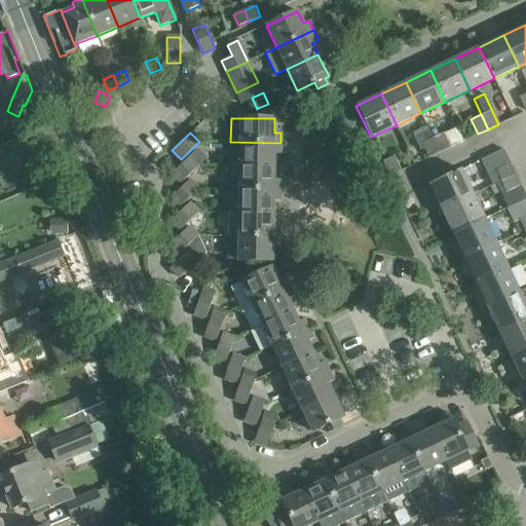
[(433,138),(439,152),(449,148),(442,133),(433,138)]
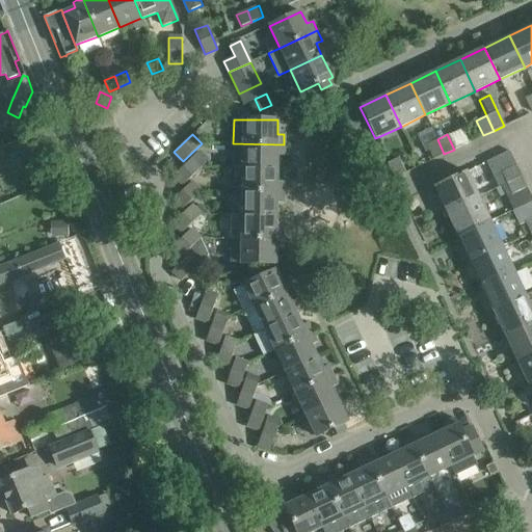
[(426,144),(433,159),(444,154),(437,139),(426,144)]
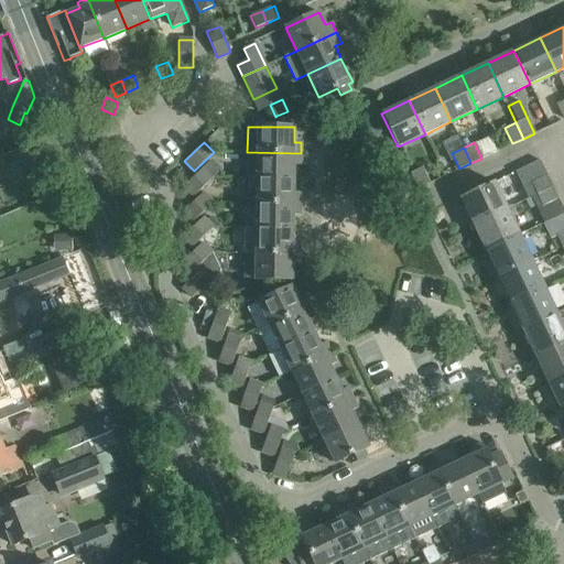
[(247,152),(247,177),(257,177),(293,179),(294,165),(301,165),(301,153),(247,152)]
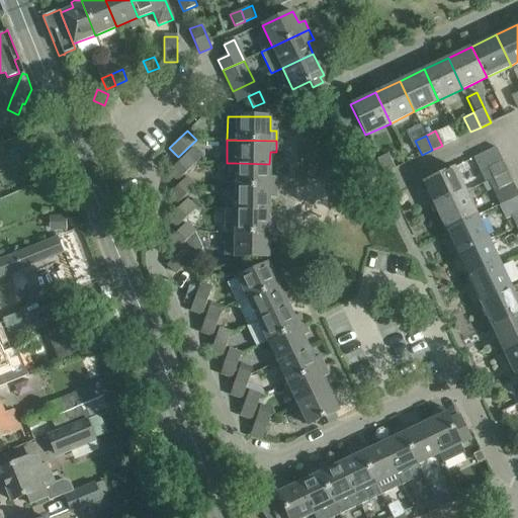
[(493,178),(508,172),(496,147),(482,154),(493,178)]
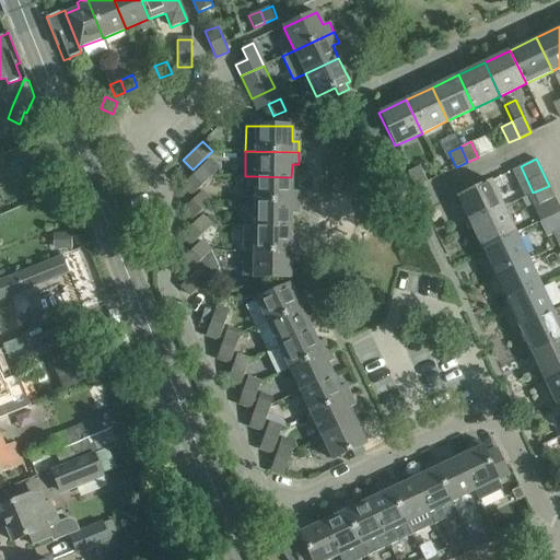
[(183,185),(193,195),(212,176),(202,166),(198,170),(183,185)]
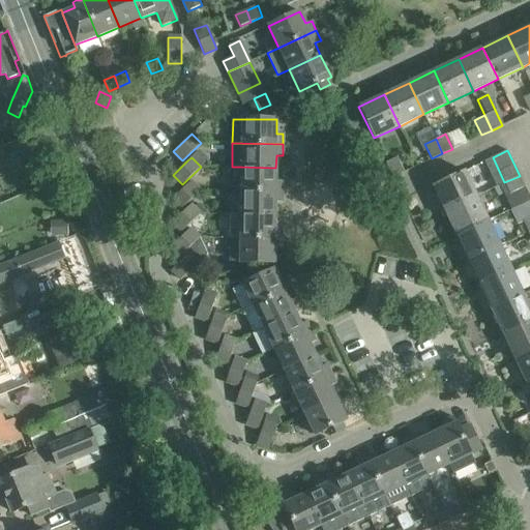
[(385,163),(392,177),(403,172),(395,157),(385,163)]
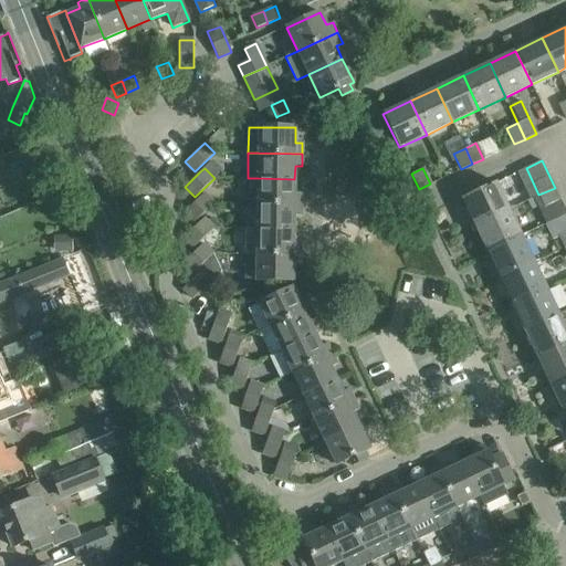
[(258,178),(258,203),(301,205),(302,192),(294,192),(294,179),(258,178)]
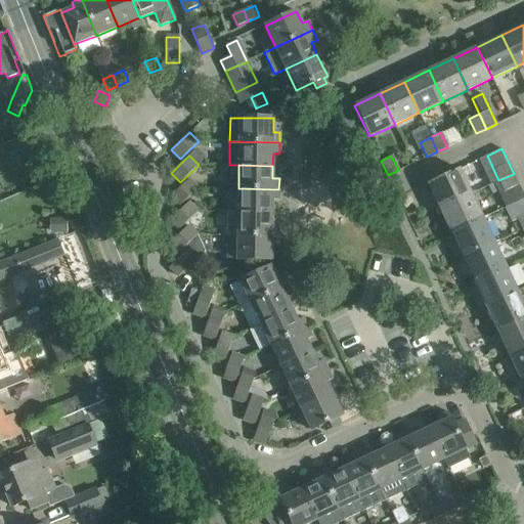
[(439,209),(471,193),(460,169),(428,183),(439,209)]
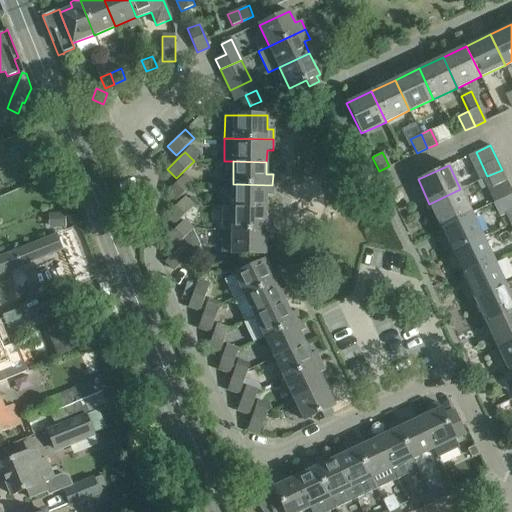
[(488,188),(495,202),(511,194),(511,191),(502,170),(487,176),(492,186),(488,188)]
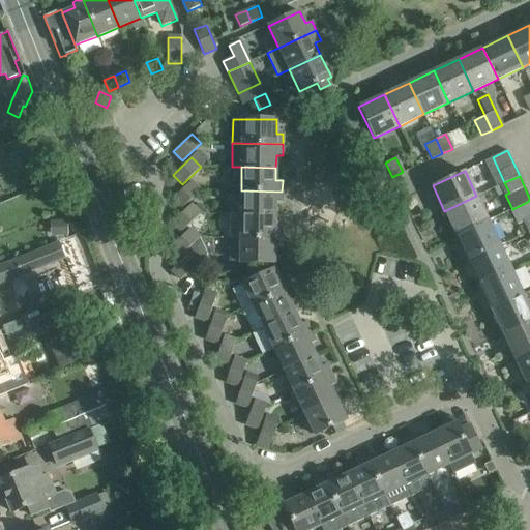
[(172,199),(181,208),(197,194),(200,190),(190,181),(187,184),(172,199)]
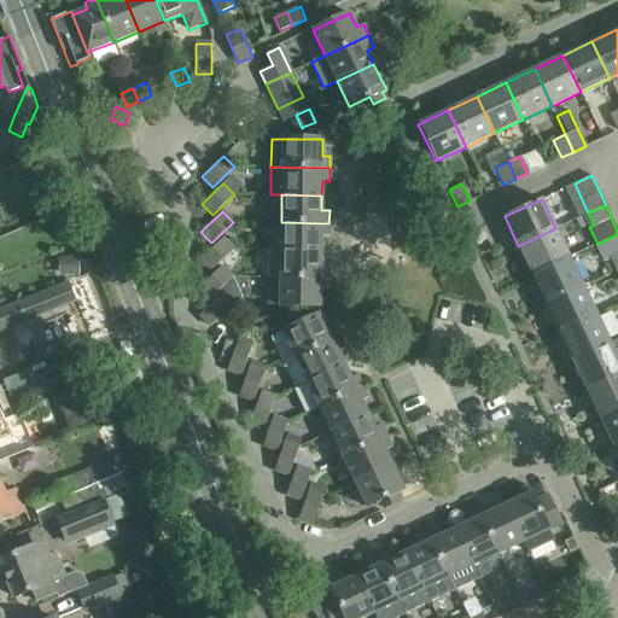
[(281,222),(280,250),(321,250),(321,235),(328,235),(328,223),(281,222)]
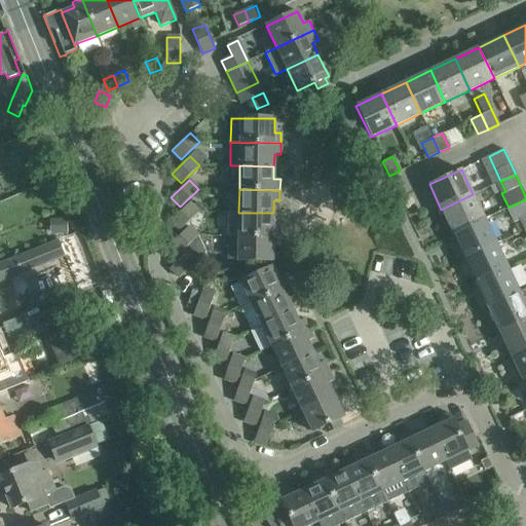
[(441,210),(453,233),(484,219),(473,194),(441,210)]
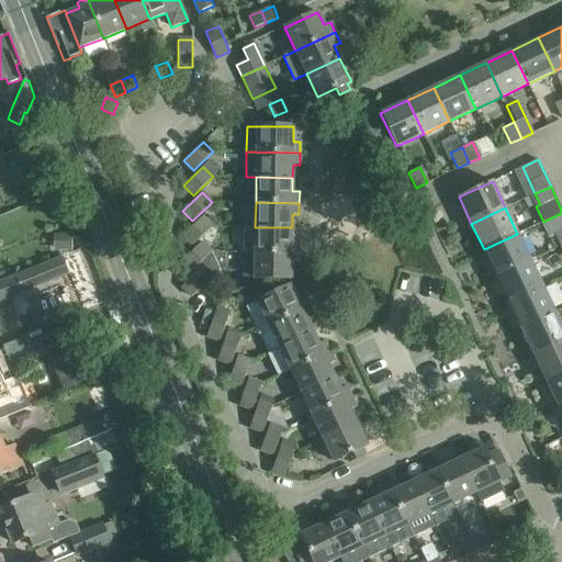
[(182,236),(192,246),(212,226),(202,216),(182,236)]
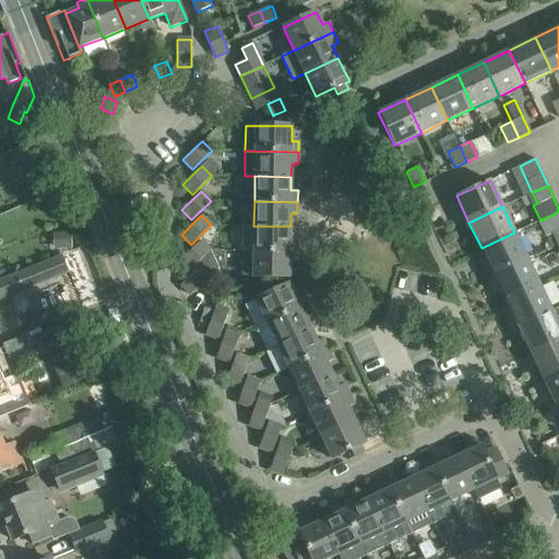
[(244,226),(242,251),(253,251),(297,251),(297,240),(290,240),(290,226),(253,226),(244,226)]
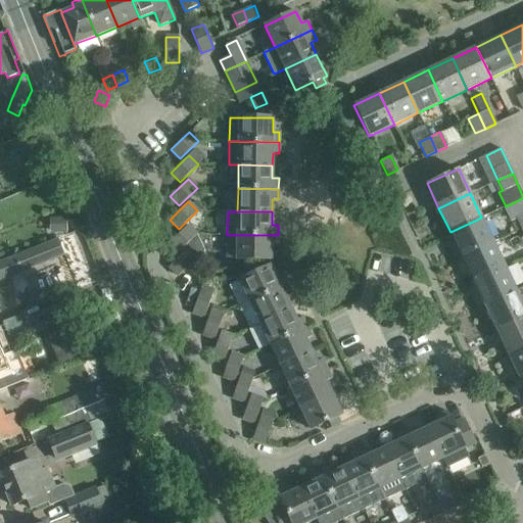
[(450,232),(462,256),(493,242),(481,218),(450,232)]
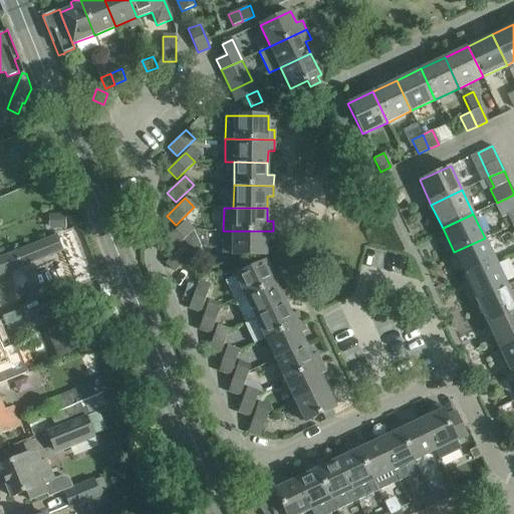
[(66,215),(49,215),(49,229),(63,229),(66,229),(66,227),(66,215)]
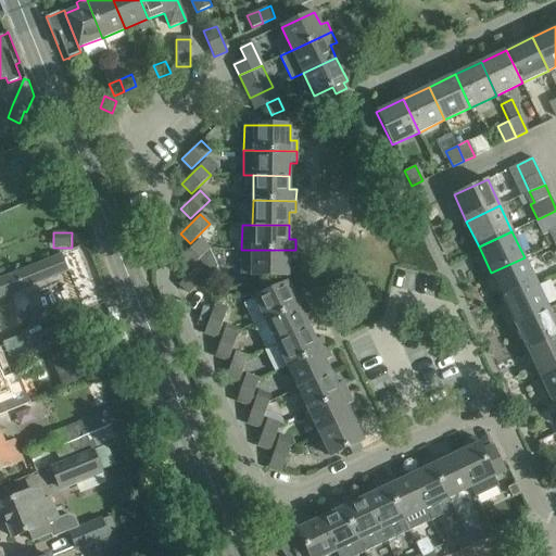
[(180,257),(190,268),(205,253),(210,249),(200,239),(180,257)]
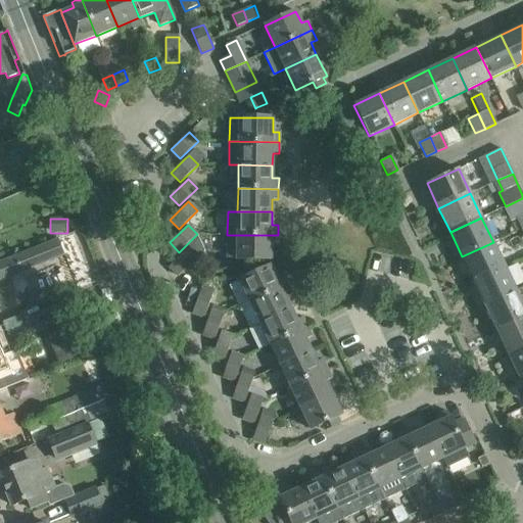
[(237,235),(237,258),(271,259),(271,246),(277,246),(278,235),(237,235)]
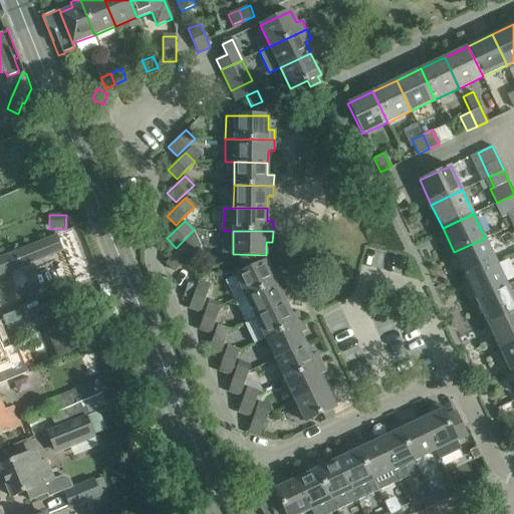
[(0,275),(59,251),(53,236),(0,257),(0,275)]
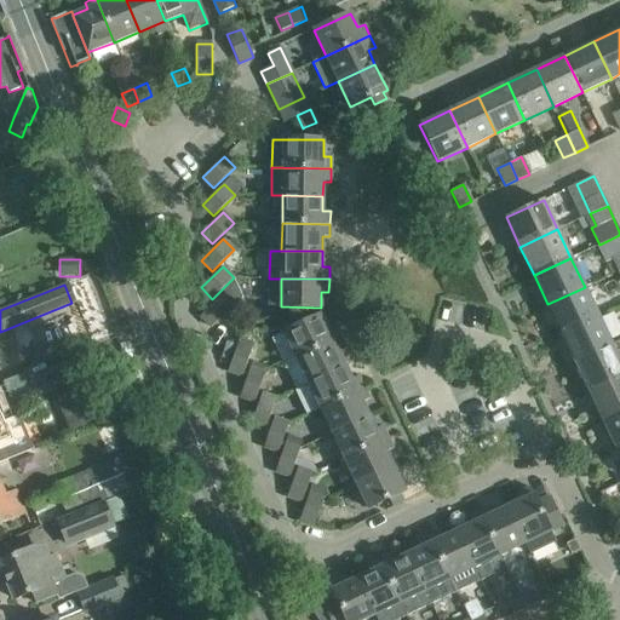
[(547,304),(561,333),(598,316),(585,287),(547,304)]
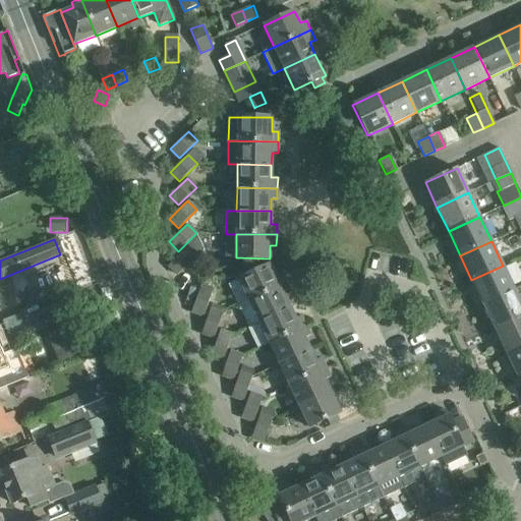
[(187,248),(180,254),(168,266),(177,275),(196,257),(187,248)]
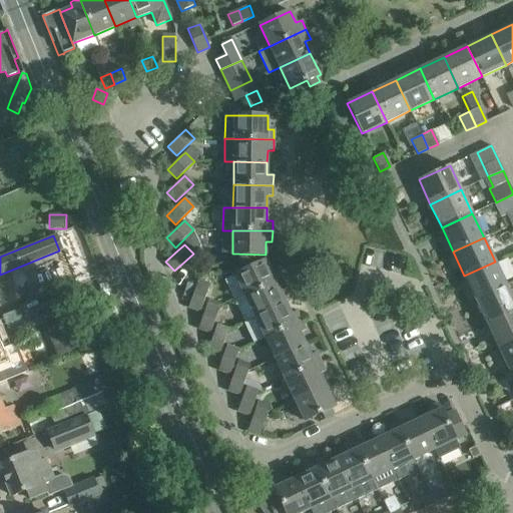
[(235,275),(245,296),(282,280),(277,270),(272,273),(266,261),(235,275)]
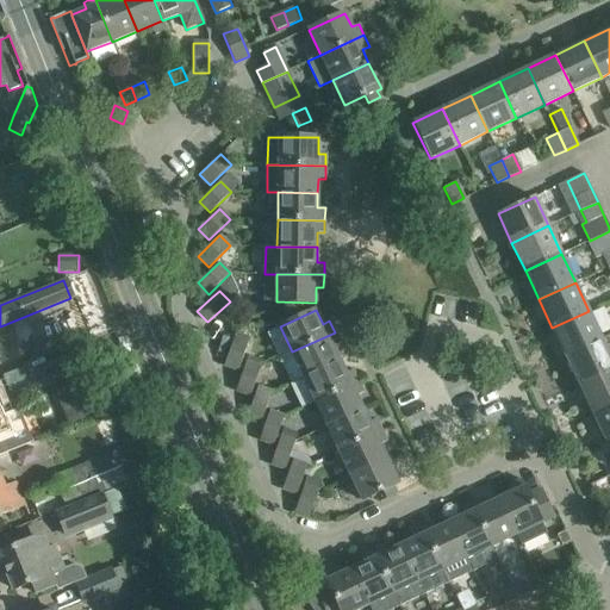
[(552,328),(566,356),(602,340),(589,311),(552,328)]
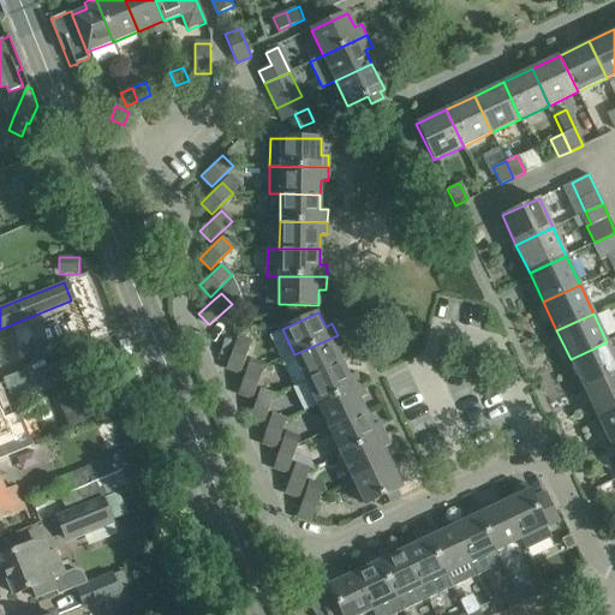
[(294,354),(306,380),(342,363),(336,350),(342,346),(338,335),(294,354)]
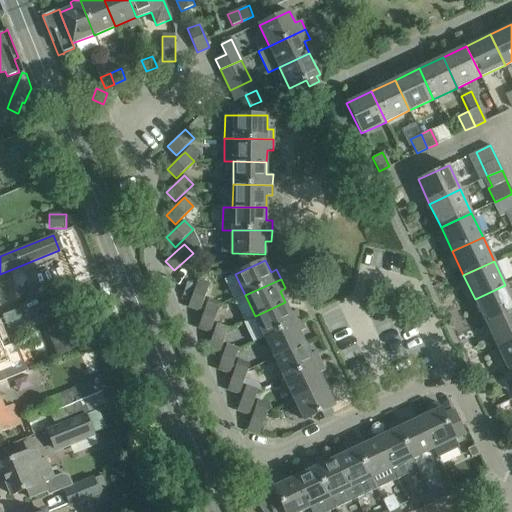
[(200,311),(208,287),(196,283),(188,306),(200,311)]
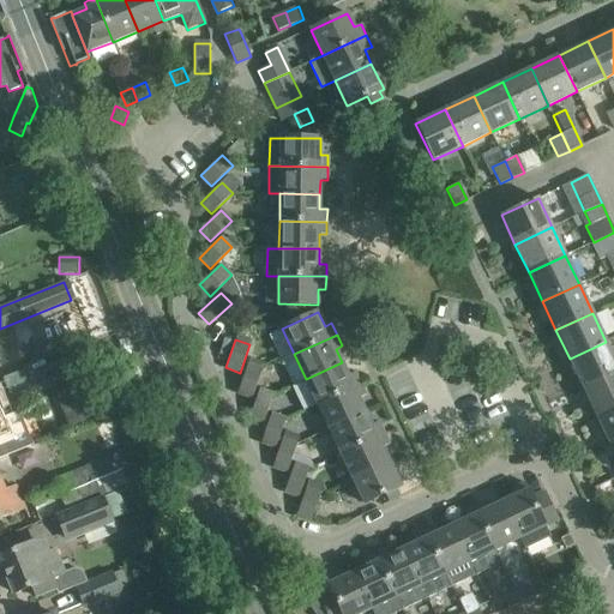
[(570,359),(583,387),(613,372),(613,357),(606,342),(570,359)]
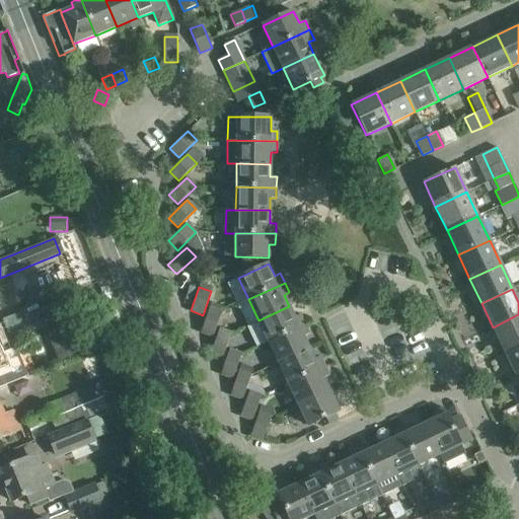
[(258,346),(269,342),(304,324),(300,314),(294,317),(289,306),(258,320),(249,324),(258,346)]
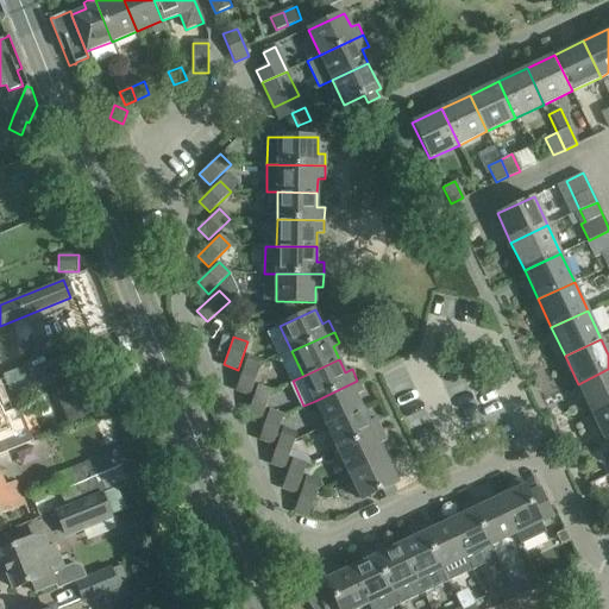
[(259,366),(245,362),(244,368),(236,390),(250,395),(258,372),(259,366)]
